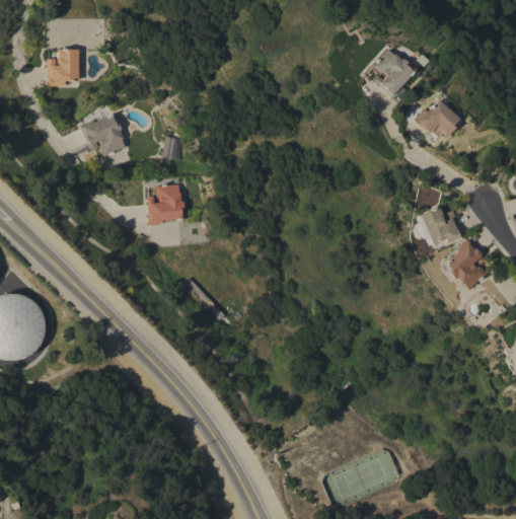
[(79,49),(79,80),(65,80),(65,85),(49,85),(48,67),(47,67),(47,58),(56,58),(57,65),(58,65),(58,49),(63,49),(63,48),(67,48),(67,49),(79,49)]
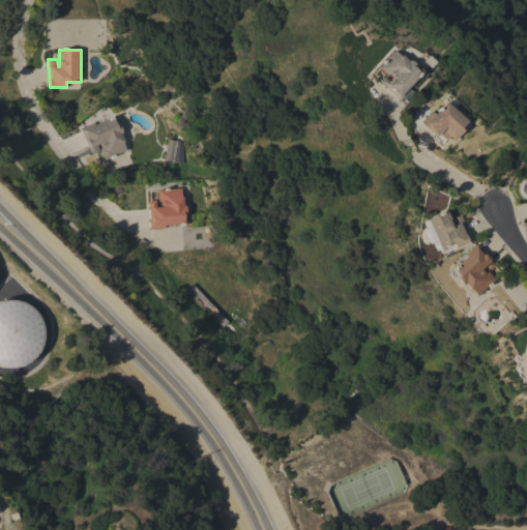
[(396,50),(402,56),(403,54),(410,60),(412,60),(416,64),(417,63),(425,70),(422,72),(422,74),(410,88),(412,90),(413,89),(418,94),(411,102),(406,97),(403,100),(381,82),(386,77),(391,81),(394,78),(390,74),(388,75),(380,67),(396,50)]
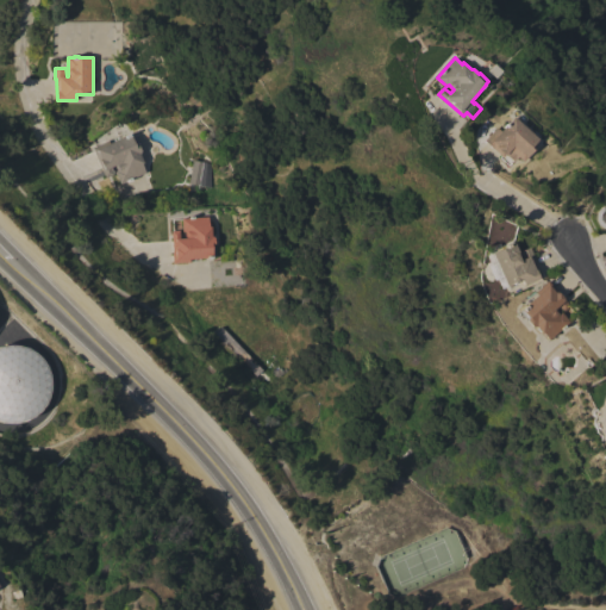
[(539,138),(532,147),(535,150),(529,156),(530,156),(525,161),(519,156),(516,161),(507,154),(505,157),(486,139),(498,126),(501,131),(514,117),(539,138)]
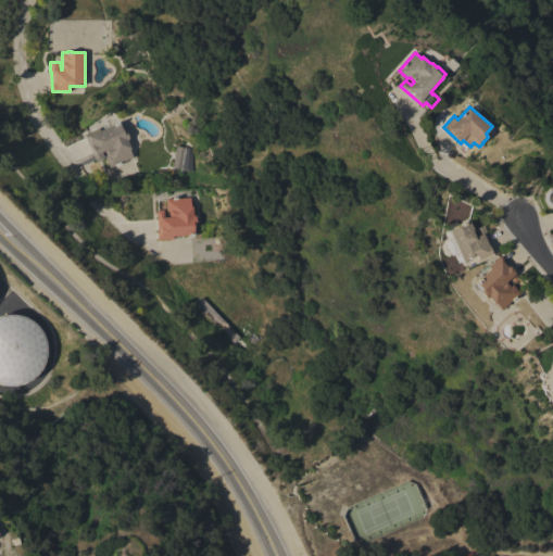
[(86,135),(98,128),(99,131),(123,121),(130,137),(129,140),(133,148),(132,149),(135,158),(122,163),(122,164),(117,166),(117,165),(112,167),(107,156),(109,155),(107,150),(103,152),(105,159),(98,162),(86,135)]
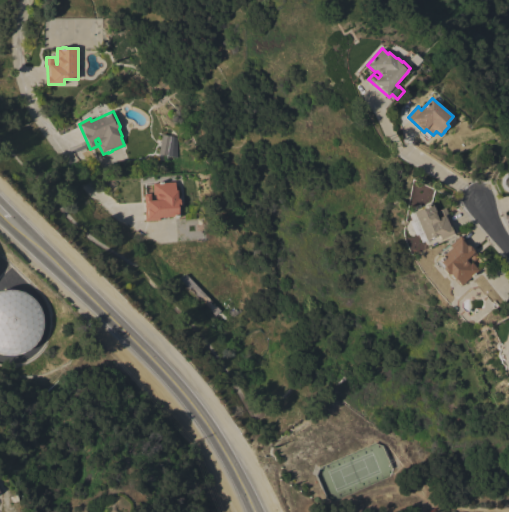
[(164,134),(173,136),(170,155),(161,154),(164,134)]
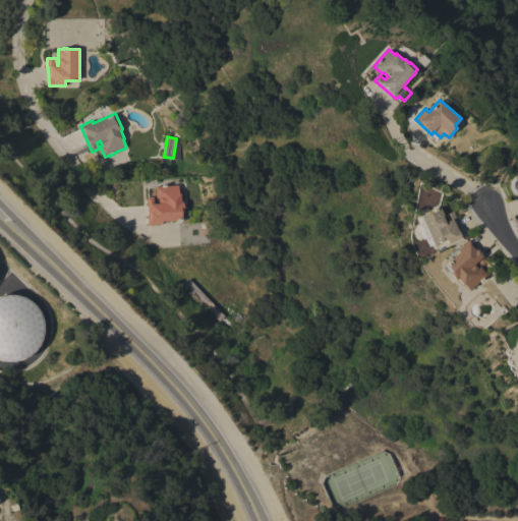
[(157,186),(179,184),(180,193),(181,193),(182,201),(184,203),(185,209),(185,210),(190,210),(190,222),(184,223),(184,220),(183,220),(178,221),(178,220),(164,221),(164,223),(152,224),(152,225),(150,225),(149,216),(150,216),(149,196),(155,196),(156,204),(160,203),(160,197),(157,197),(157,186)]
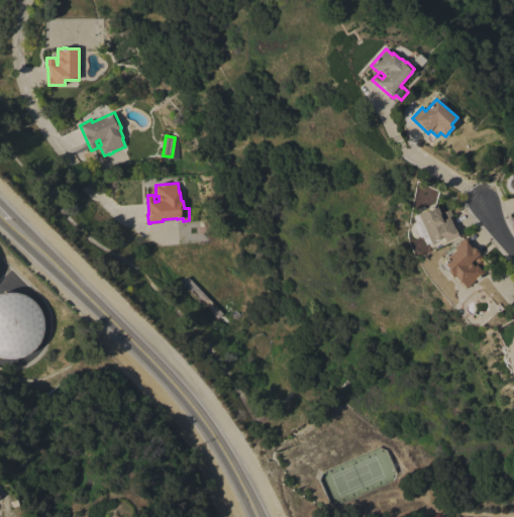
[(418,214),(429,209),(428,208),(432,206),(433,207),(435,206),(434,206),(437,205),(442,215),(440,216),(442,220),(445,219),(442,213),(451,209),(455,218),(454,218),(461,234),(459,235),(459,236),(446,242),(443,236),(430,242),(418,214)]
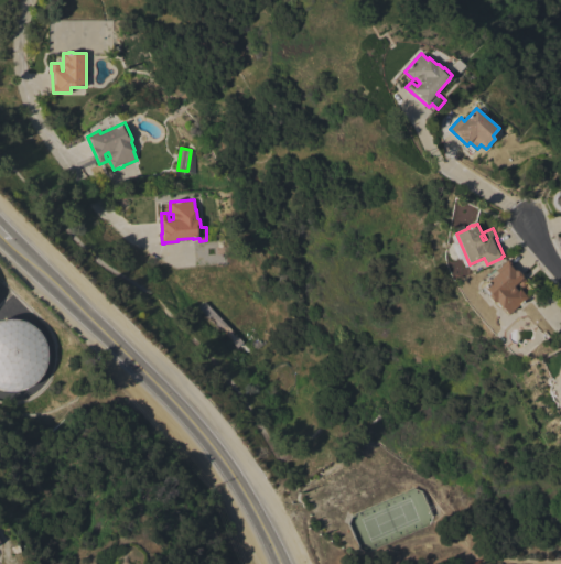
[(497,270),(509,259),(529,282),(524,288),(518,282),(516,285),(519,289),(520,288),(529,297),(510,314),(504,307),(503,308),(497,302),(494,302),(492,300),(483,289),(482,286),(499,272),(497,270)]
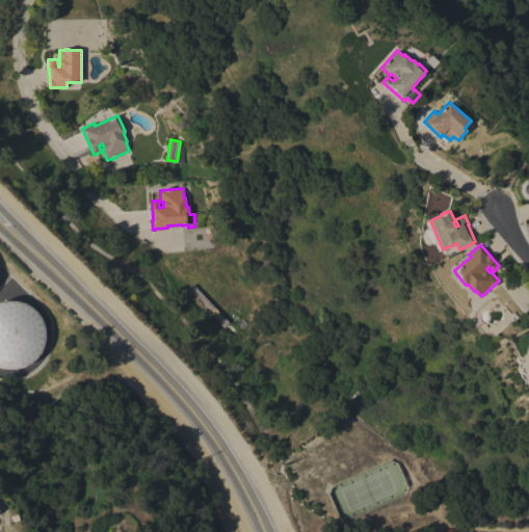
[(0,302),(4,301),(12,300),(19,301),(27,303),(33,308),(38,313),(43,320),(45,326),(47,334),(46,341),(44,350),(42,353),(37,357),(34,362),(28,366),(19,368),(14,369),(4,368),(0,366),(0,302)]
